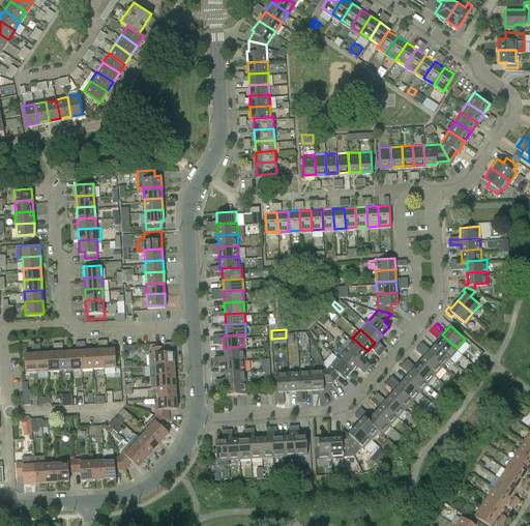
[(442,334),(435,343),(449,356),(457,348),(442,334)]
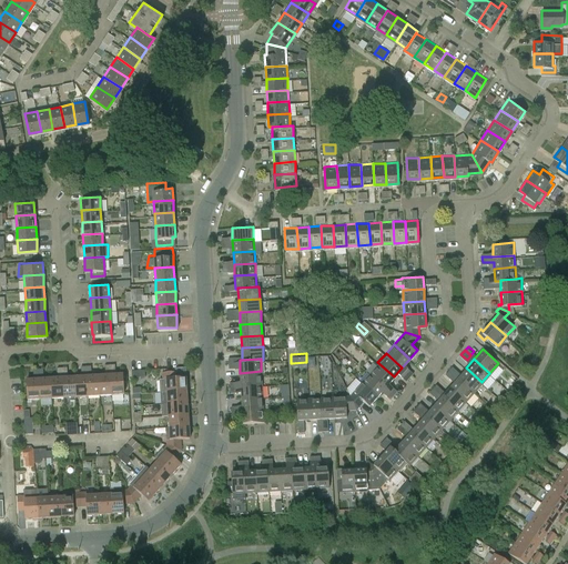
[(100,392),(111,392),(110,362),(104,362),(105,372),(99,373),(100,392)]
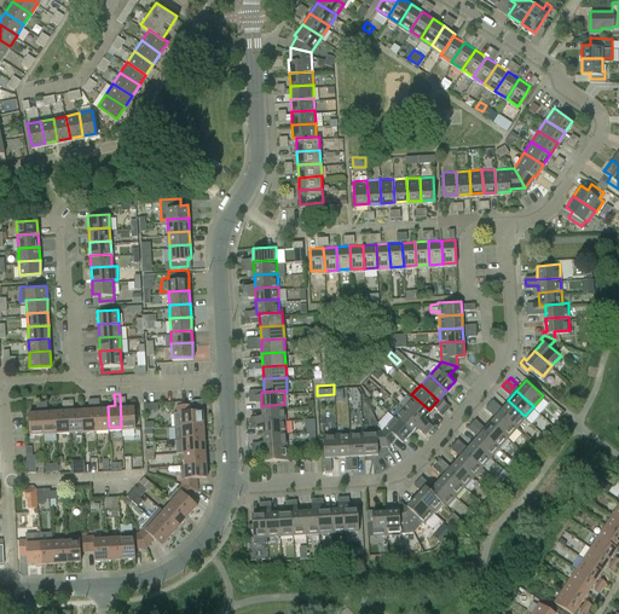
[(120,394),(121,427),(136,426),(134,404),(126,405),(125,394),(120,394)]
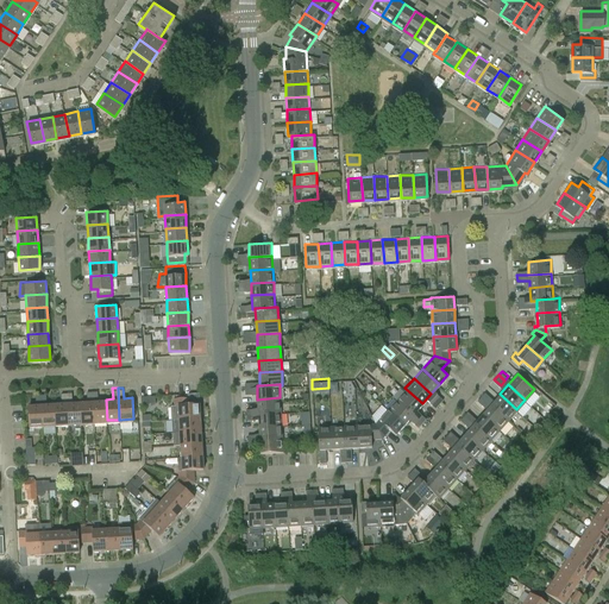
[(405,388),(396,398),(413,413),(422,403),(405,388)]
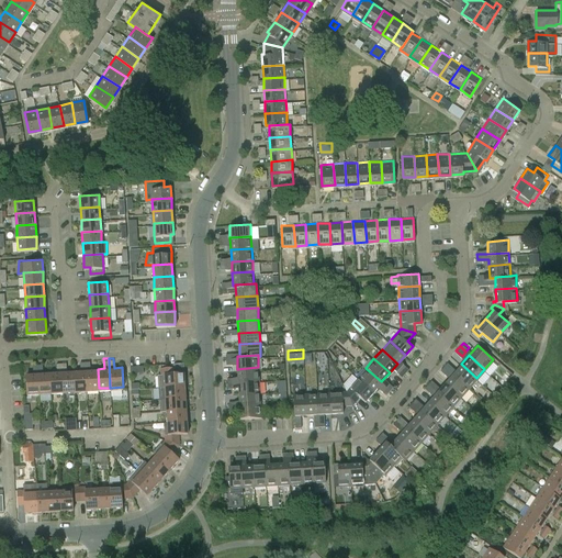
[(75,390),(87,389),(85,359),(80,359),(80,369),(74,370),(75,390)]
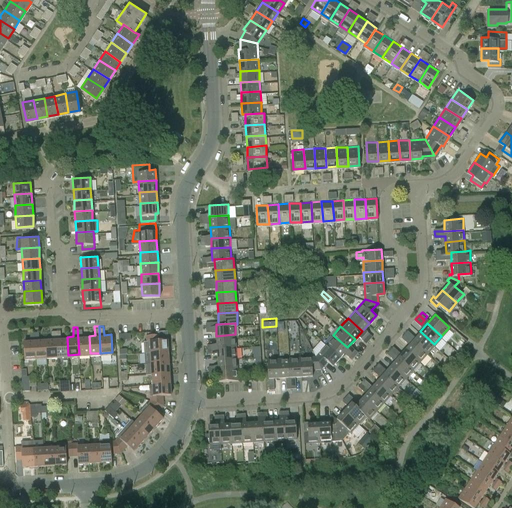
[(77,327),(79,354),(90,353),(89,336),(82,336),(82,327),(77,327)]
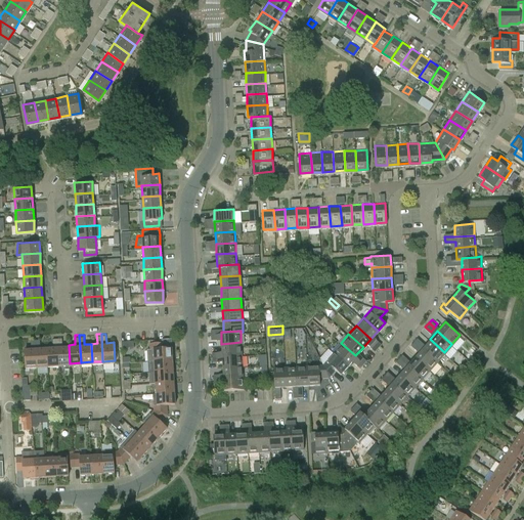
[(48,364),(58,363),(57,336),(52,337),(53,346),(46,346),(48,364)]
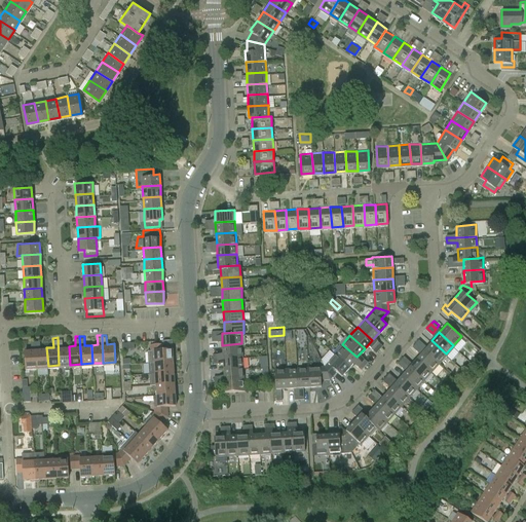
[(58,337),(59,365),(70,365),(69,346),(63,346),(62,337),(58,337)]
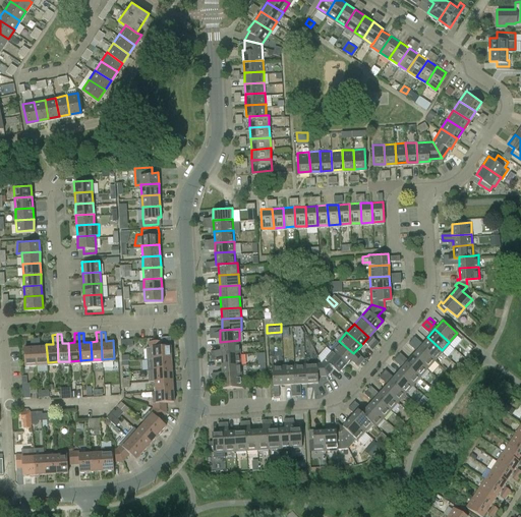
[(414,334),(411,338),(416,342),(420,339),(414,334)]
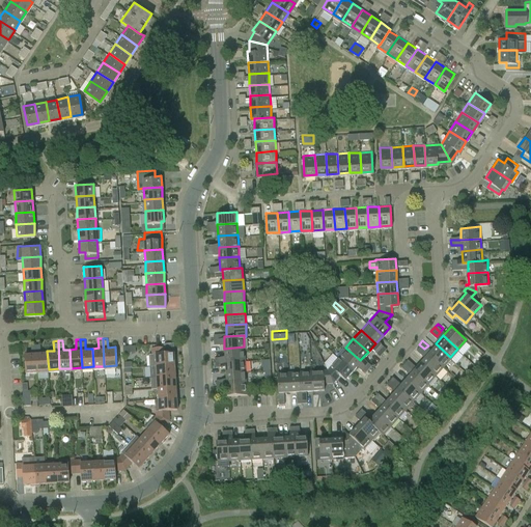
[(35,342),(37,370),(49,369),(47,351),(40,351),(40,341),(35,342)]
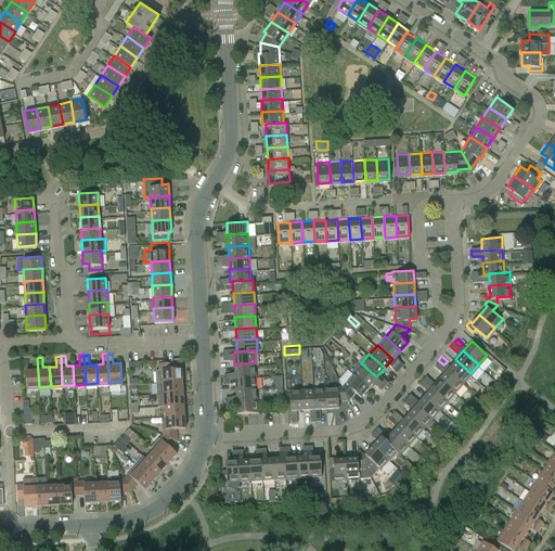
[(398,357),(395,361),(400,367),(403,362),(398,357)]
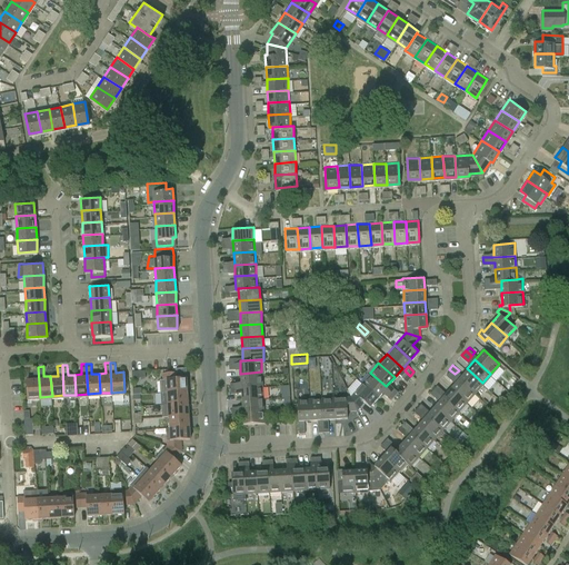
[(28,397),(40,397),(38,367),(33,367),(33,377),(27,377),(28,397)]
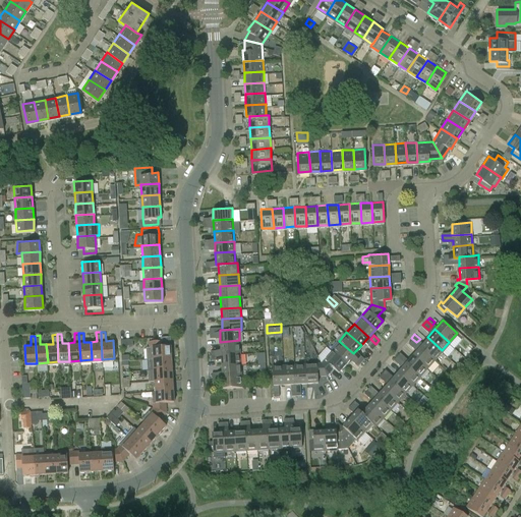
[(427,337),(420,345),(435,358),(442,350),(427,337)]
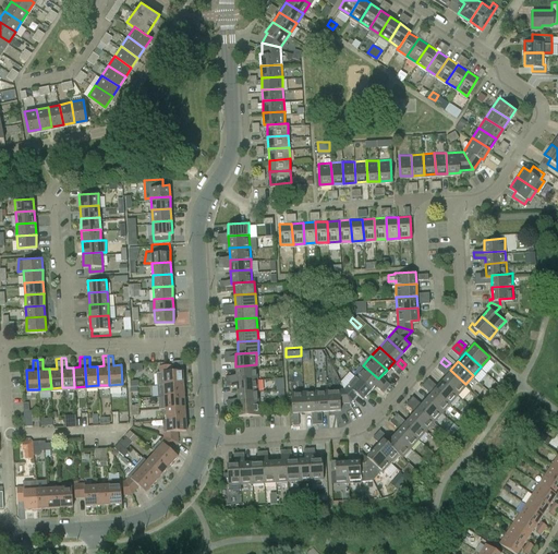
[(158,382),(183,381),(183,369),(173,369),(173,362),(159,363),(160,370),(157,370),(158,382)]
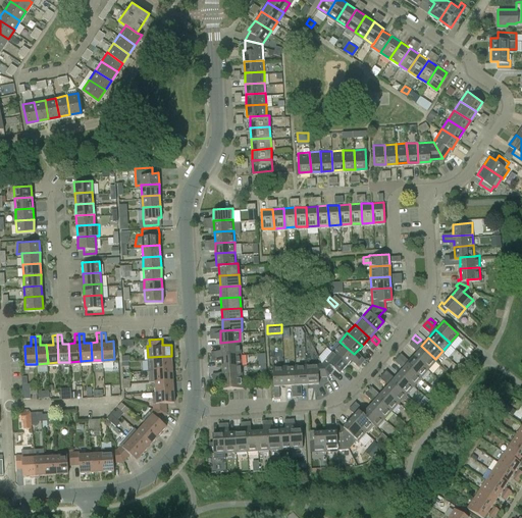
[(417,343),(412,339),(409,342),(414,347),(417,343)]
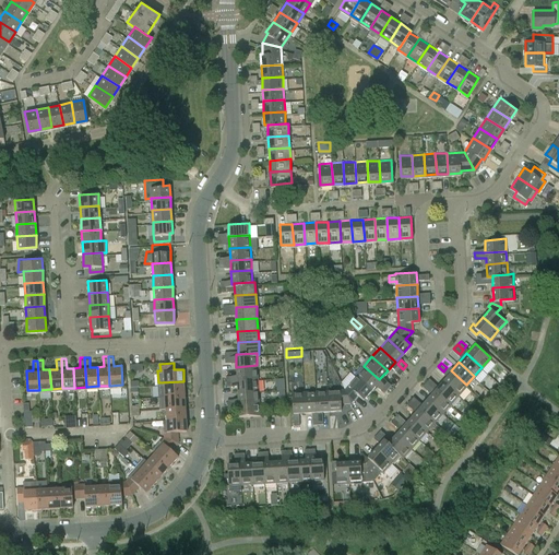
[(400,373),(403,369),(397,364),(393,367),(400,373)]
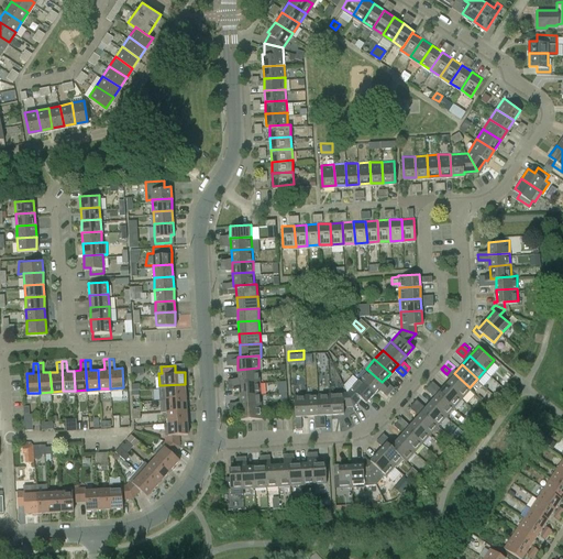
[(260,380),(258,368),(238,370),(239,381),(260,380)]
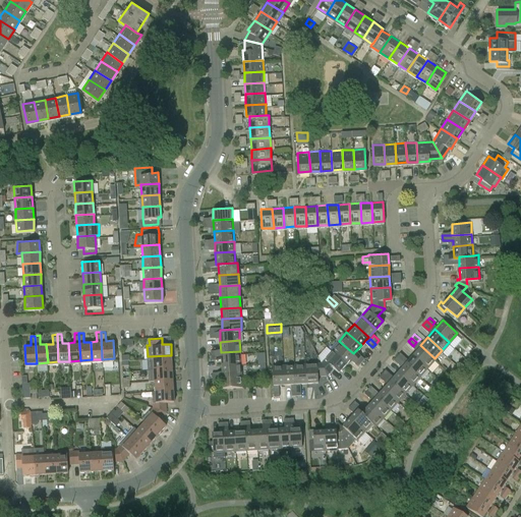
[(353,353),(339,341),(332,349),(346,361),(353,353)]
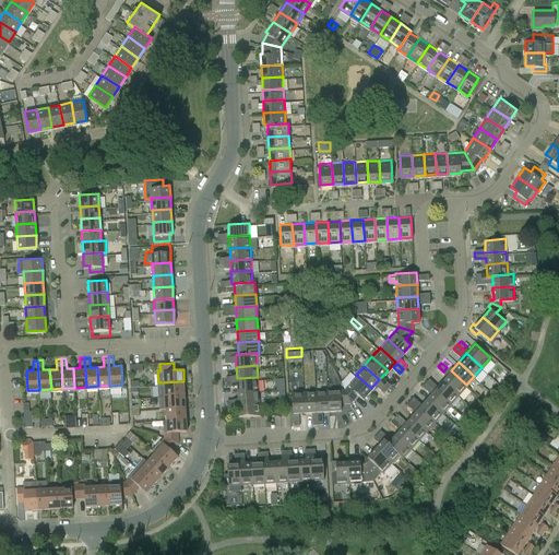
[(351,370),(342,380),(345,387),(351,400),(358,392),(364,398),(371,388),(356,375),(351,370)]
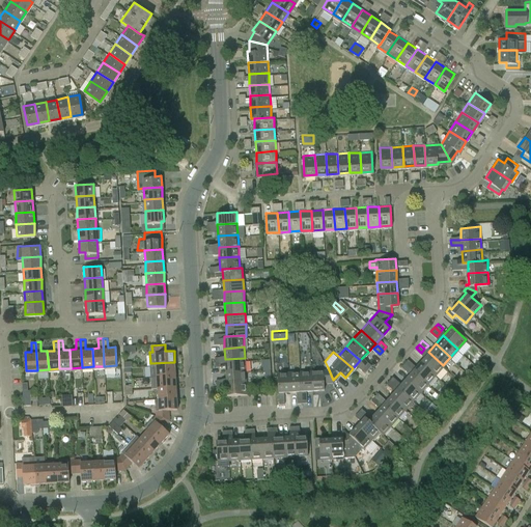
[(436,373),(443,365),(428,352),(421,360),(436,373)]
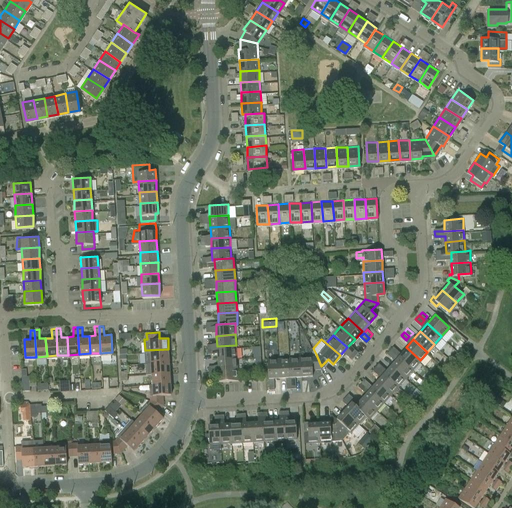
[(393,344),(390,348),(395,352),(398,349),(393,344)]
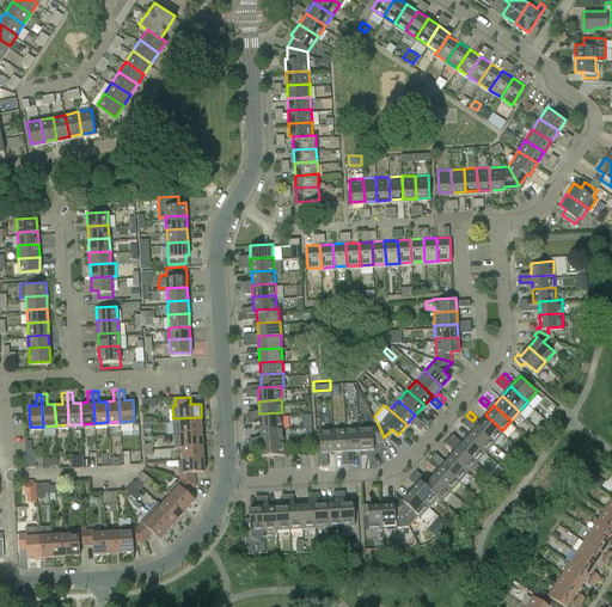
[(283,425),(282,412),(259,414),(261,427),(283,425)]
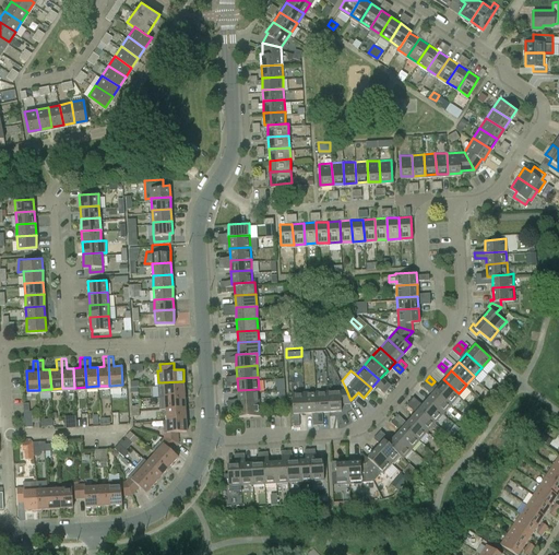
[(381,381),(388,387),(391,382),(384,377),(381,381)]
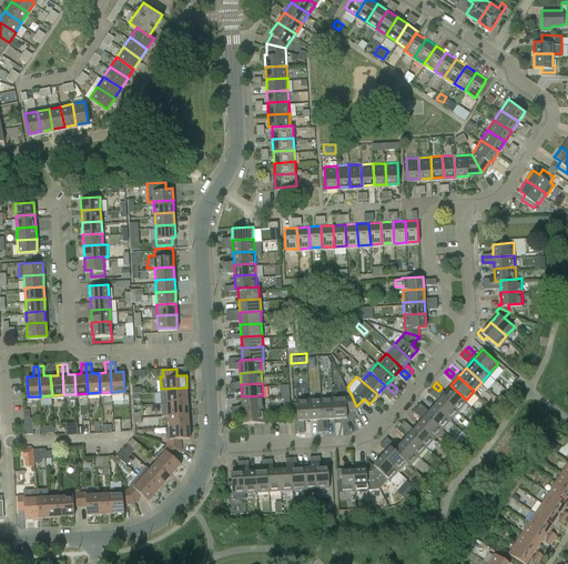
[(450,385),(442,394),(458,409),(466,400),(450,385)]
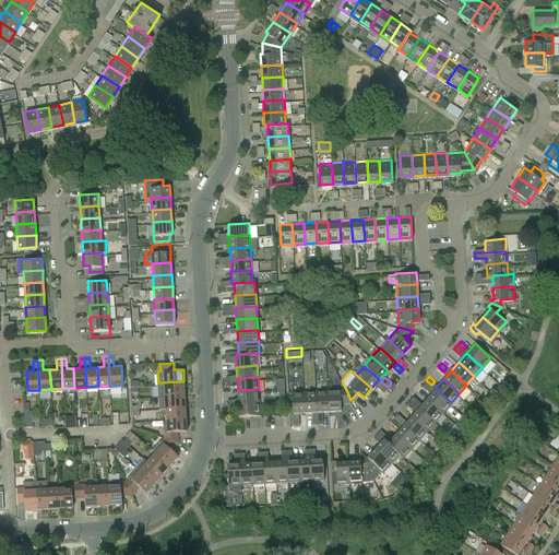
[(431,385),(426,380),(423,384),(428,389),(431,385)]
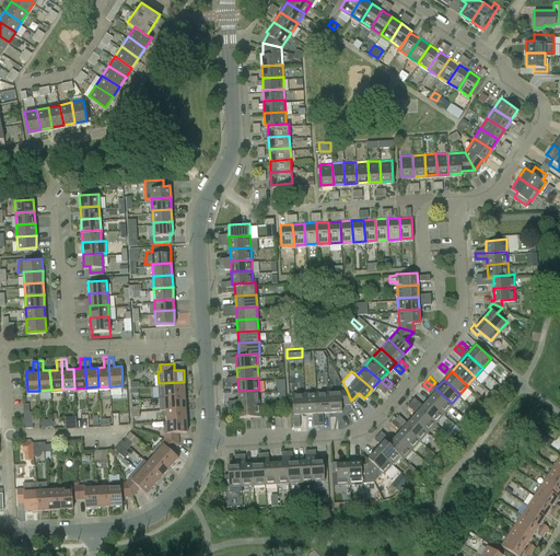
[(185,394),(184,382),(159,383),(160,395),(185,394)]
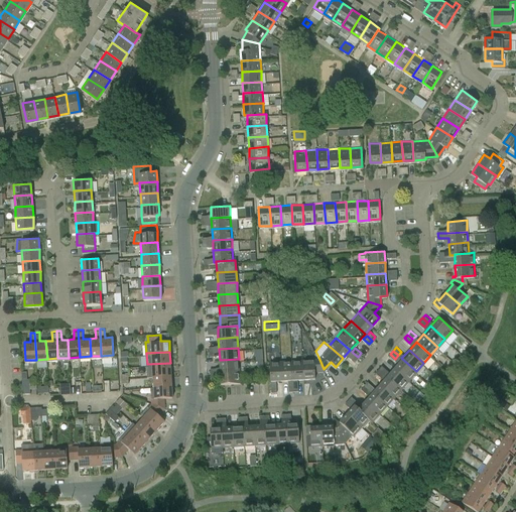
[(355,360),(358,357),(352,352),(349,355),(355,360)]
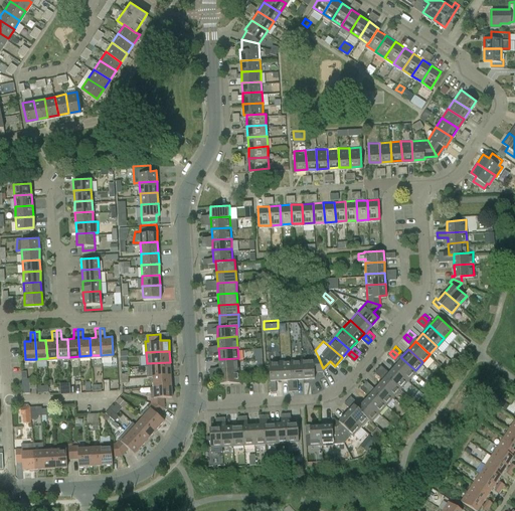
[(318,356),(302,357),(303,376),(314,376),(314,369),(323,368),(318,356)]
